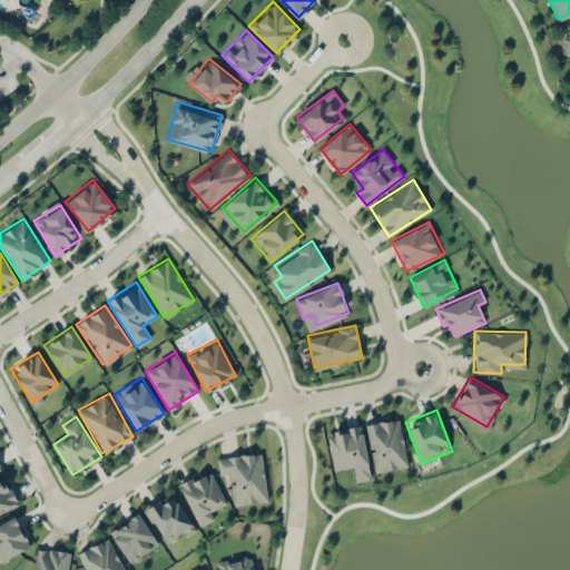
[(366,422),(373,471),(406,467),(401,416),(366,422)]
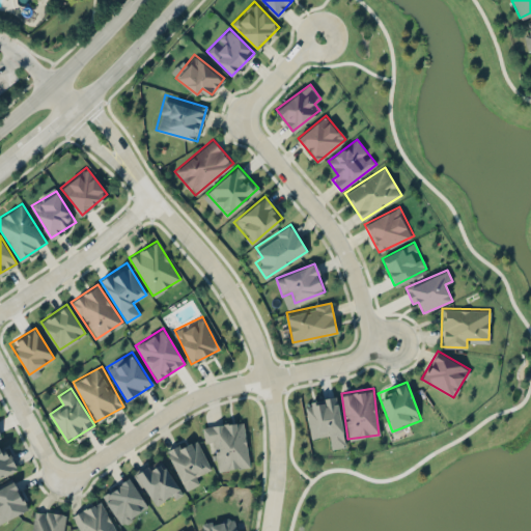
[(311,438),(329,435),(331,449),(345,446),(337,397),(305,402),(311,438)]
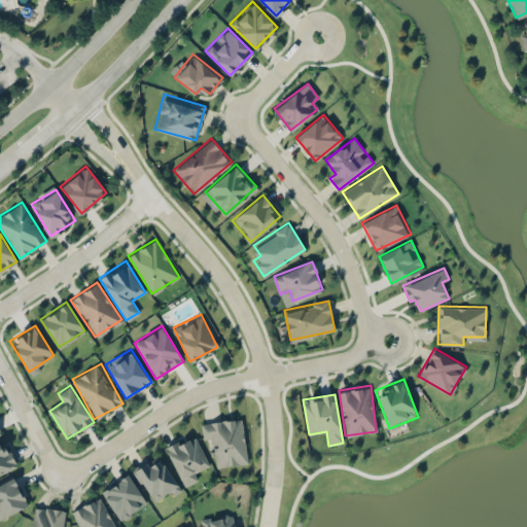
[(246,462),(241,417),(201,422),(204,444),(214,443),(217,465),(246,462)]
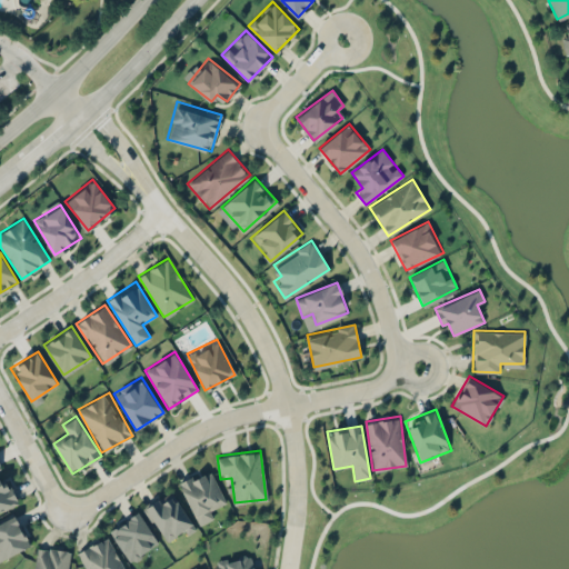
[(179,482),(199,522),(219,512),(215,503),(225,498),(209,467),(179,482)]
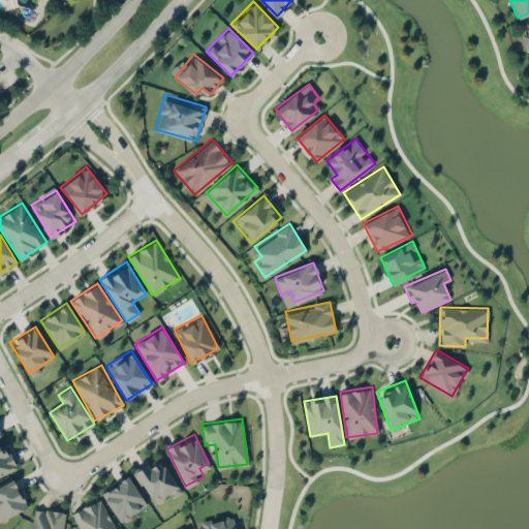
[(0,441),(0,473),(16,467),(4,440),(0,441)]
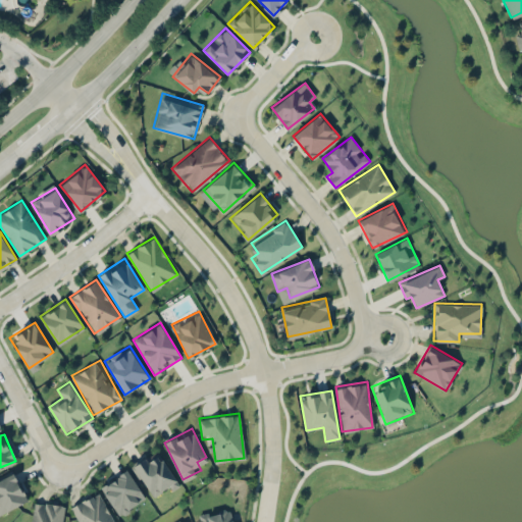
[(132,465),(153,499),(178,483),(156,449),(132,465)]
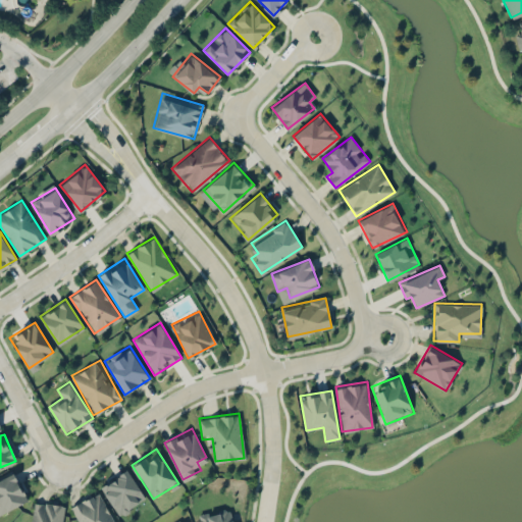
[(100,487),(119,515),(146,497),(125,469),(100,487)]
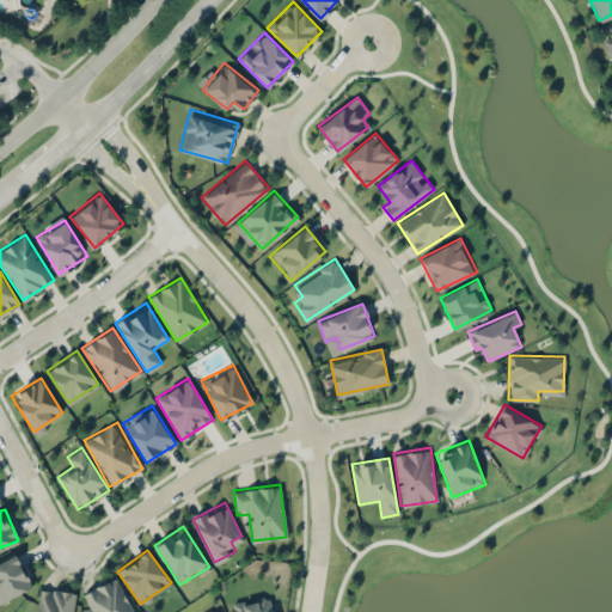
[(0,561),(0,600),(31,585),(16,554),(0,561)]
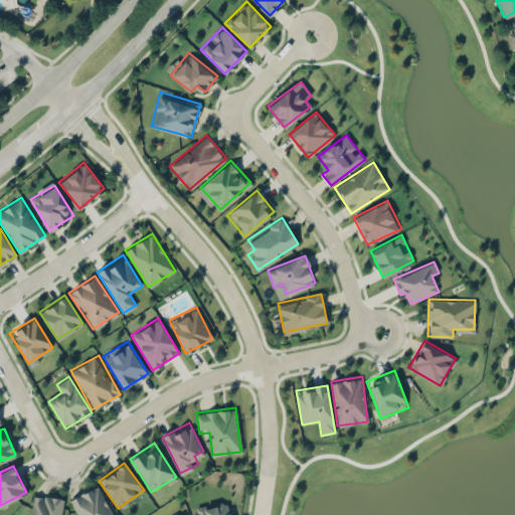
[(113,514),(98,484),(69,499),(77,514),(113,514)]
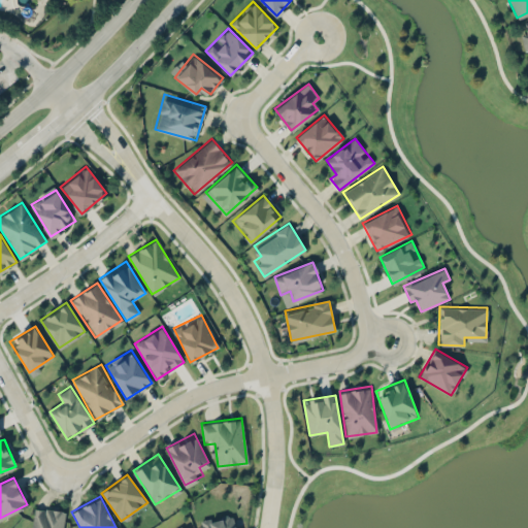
[(62,527),(65,509),(34,505),(30,527),(62,527)]
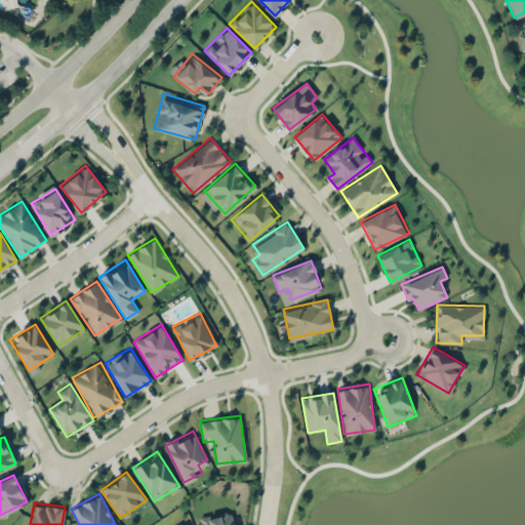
[(200,524),(234,524),(232,511),(199,517),(200,524)]
